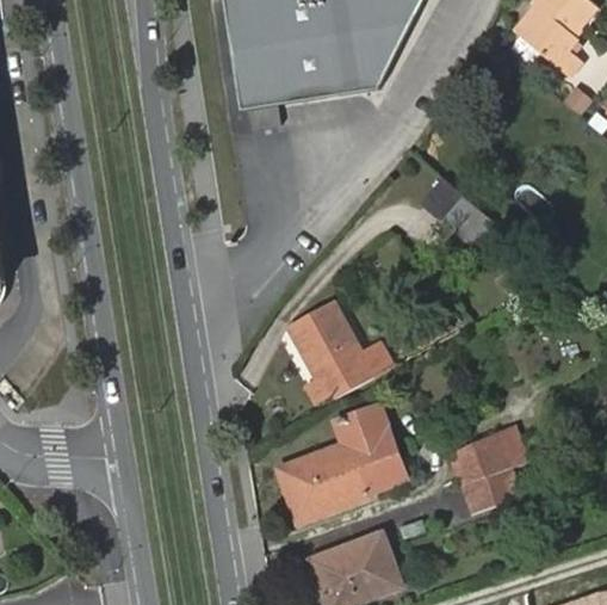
[(221,0),(239,107),(378,86),(415,11),(420,0),(221,0)]
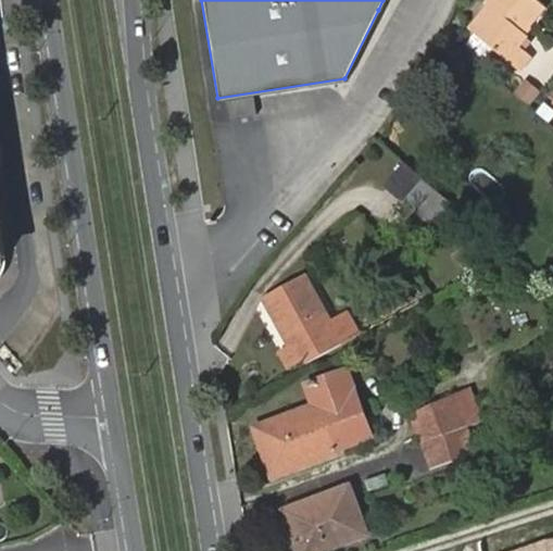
[(517,29),(538,3),(535,0),(481,0),(480,2),(484,5),(467,26),(514,67),(526,53),(514,44),(523,33),(517,29)]
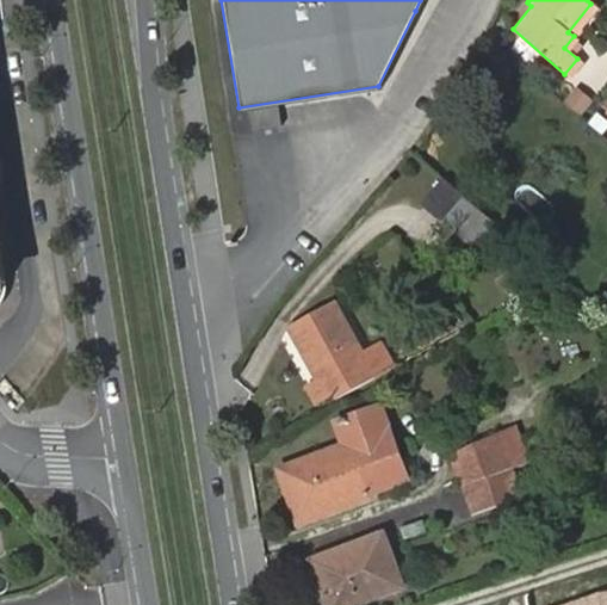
[(606,72),(606,39),(601,35),(587,51),(586,51),(571,68),(593,87),(606,72)]
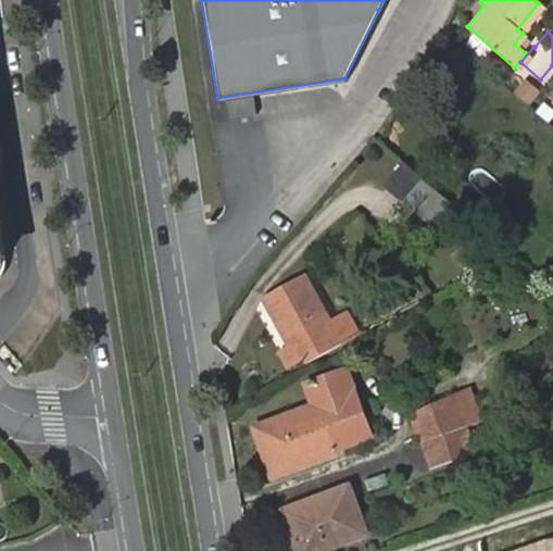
[(511,88),(528,99),(538,83),(520,72),(511,88)]
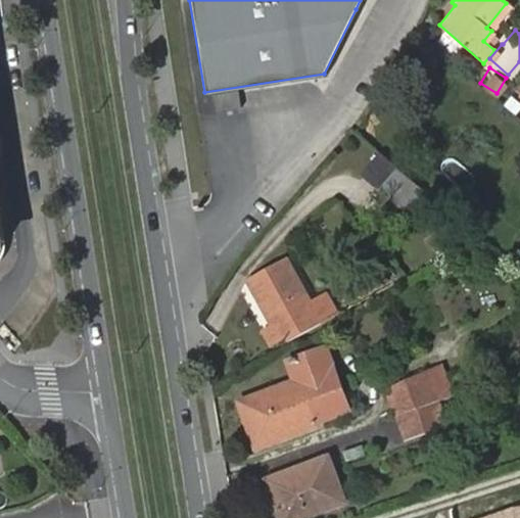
[(422,184),(392,160),(375,184),(405,207),(422,184)]
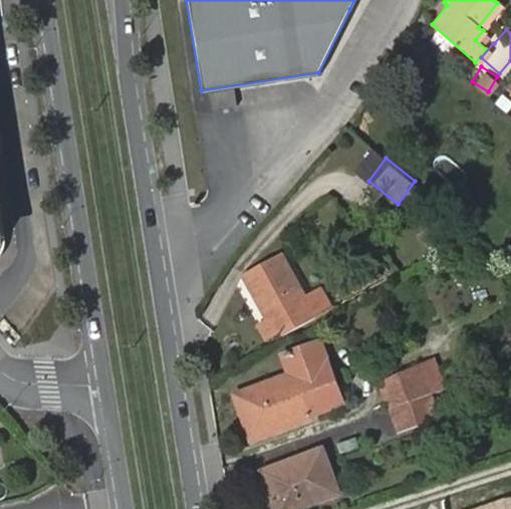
[(320,313),(287,252),(248,272),(271,316),(277,313),(285,327),(287,331),(320,313)]
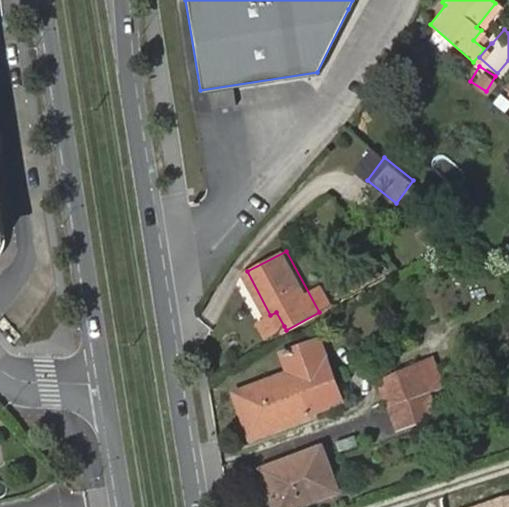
[(277,329),(284,326),(276,312),(270,315),(277,329)]
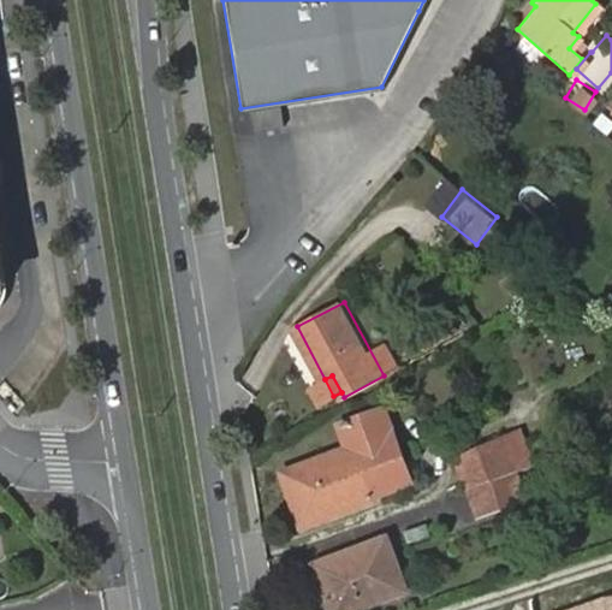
[(291,499),(301,523),(374,498),(374,493),(366,474),(403,461),(391,425),(345,444),(289,465),(299,496),(291,499)]
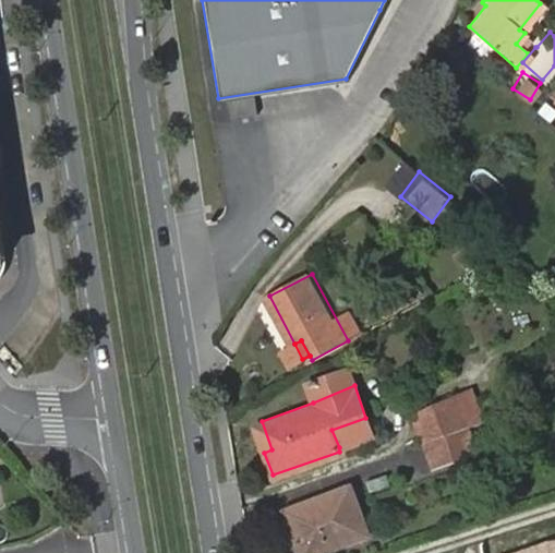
[(423,439),(467,423),(457,397),(414,410),(423,439)]
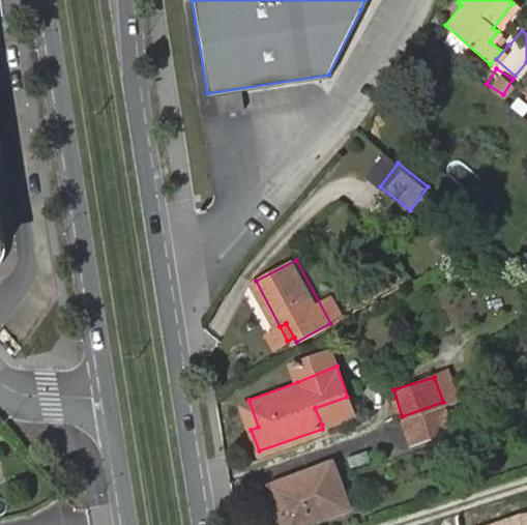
[(353,414),(347,397),(315,408),(322,425),(353,414)]
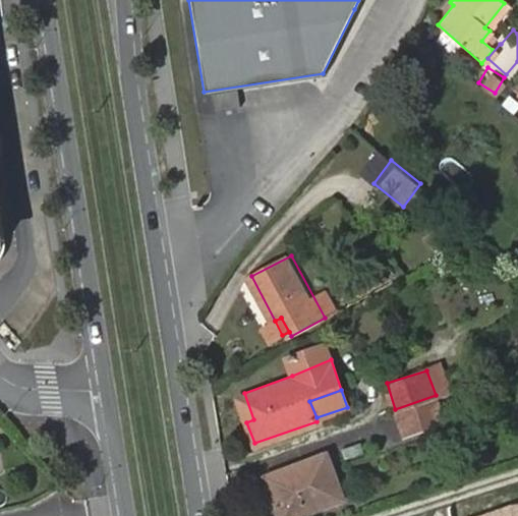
[(253,419),(244,393),(238,395),(246,422),(253,419)]
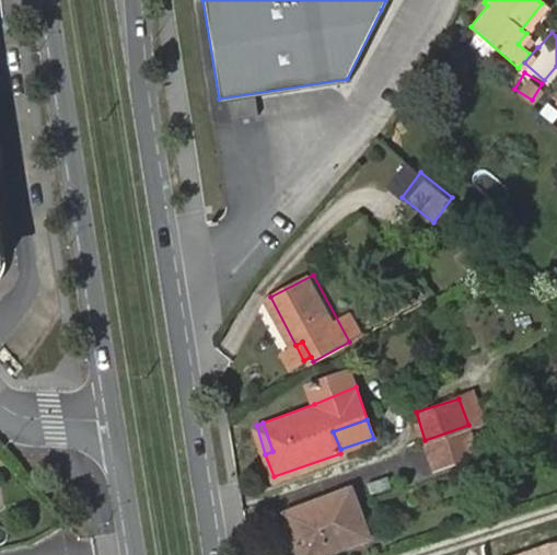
[(476,450),(468,425),(425,440),(433,465),(476,450)]
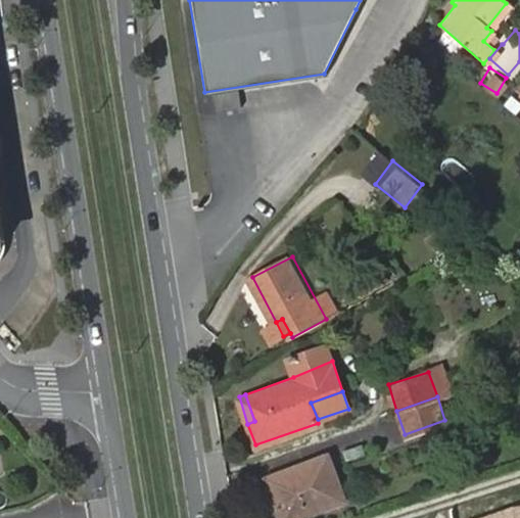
[(329,453),(278,470),(285,490),(273,496),(280,517),(286,517),(344,498),(329,453)]
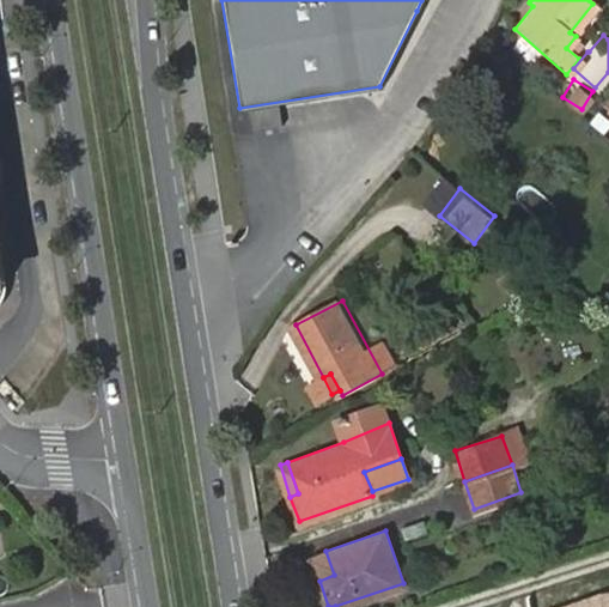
[(334,575),(326,551),(311,557),(320,581),(334,575)]
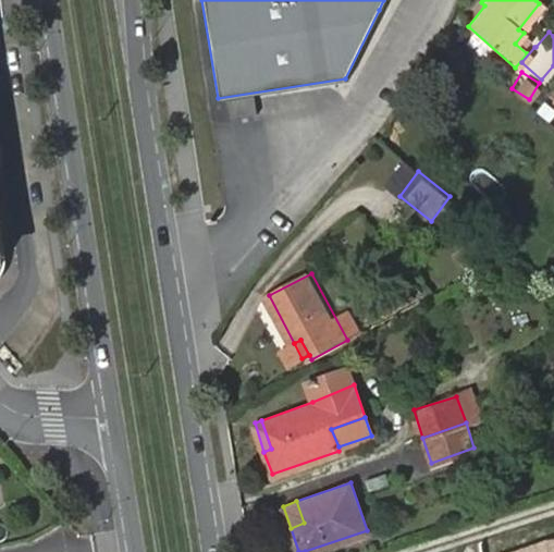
[(553,551),(553,531),(544,534),(500,551),(553,551)]
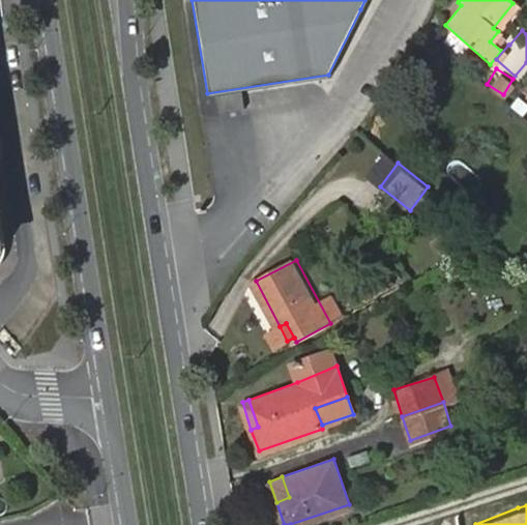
[(436,524),(433,515),(404,524),(436,524)]
